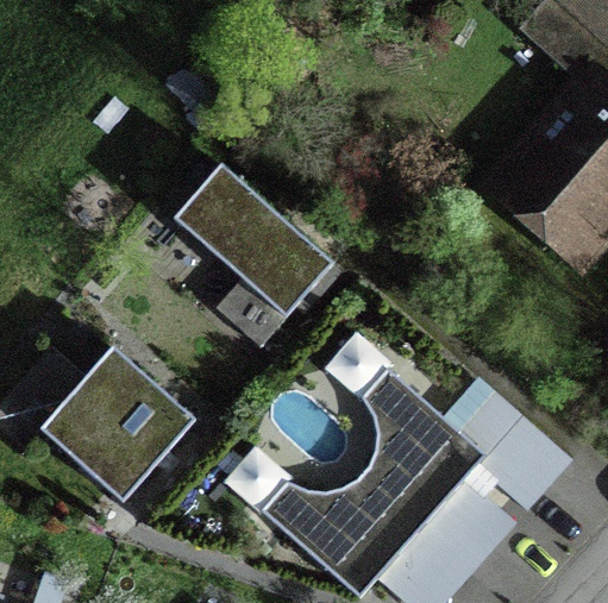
[(563,0),(588,23),(557,56),(585,81),(494,186),(575,257),(607,219),(607,0),(563,0)]
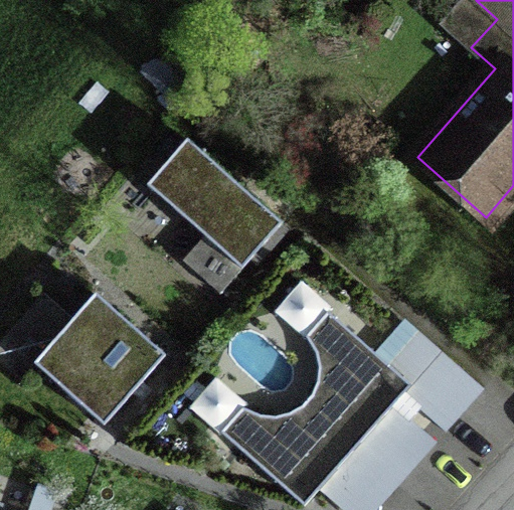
[(225,256),(204,280),(218,293),(280,222),(185,139),(146,184),(225,256)]
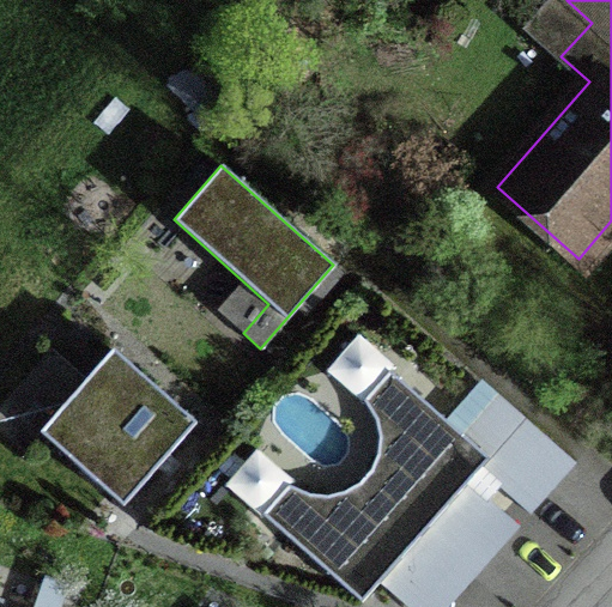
[(111,348),(38,431),(121,504),(194,422),(111,348)]
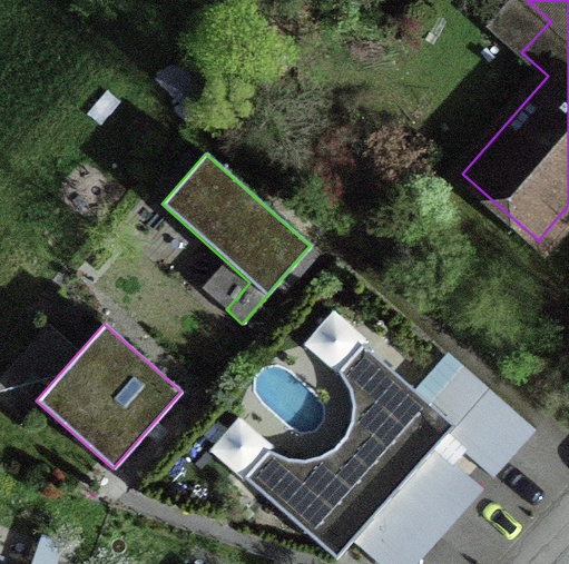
[(353,537),(434,446),(444,435),(453,424),(428,402),(361,344),(337,370),(347,387),(351,406),(347,425),(337,442),(323,454),(304,459),(284,458),(267,449),(243,476),(335,557),(353,537)]
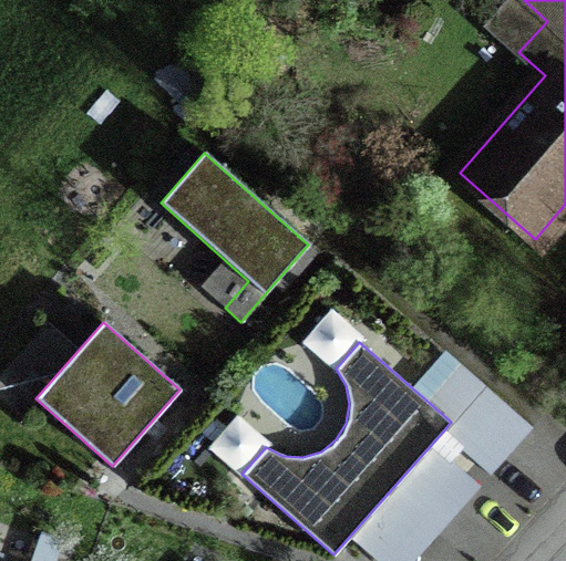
[(451,422),(442,433),(489,473),(530,426),(459,363),(425,400),(451,422)]
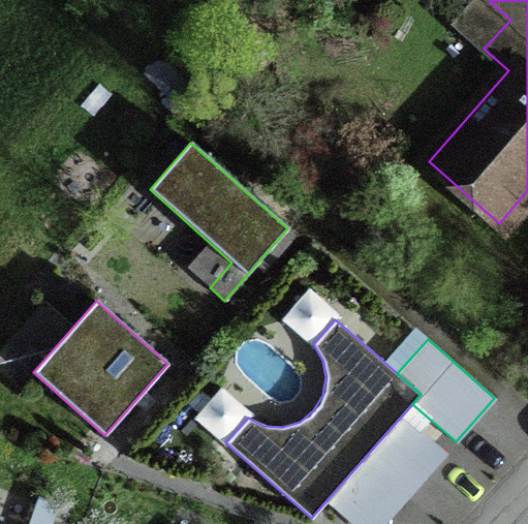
[(381,523),(445,453),(403,414),(328,499),(354,523),(381,523)]
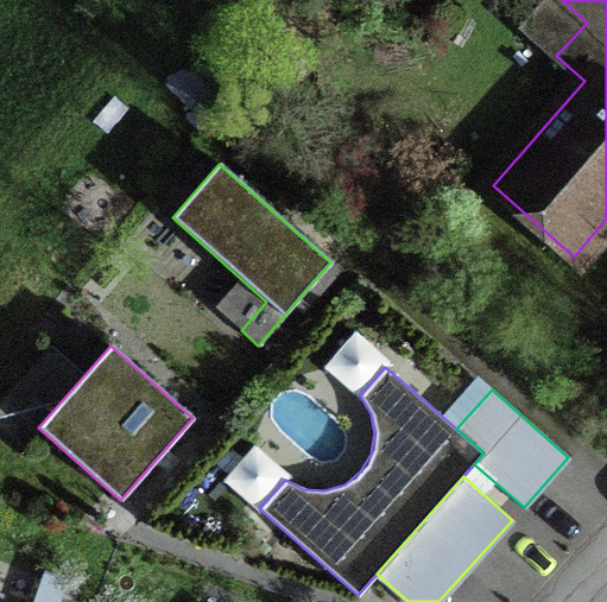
All buildings are outlined.
